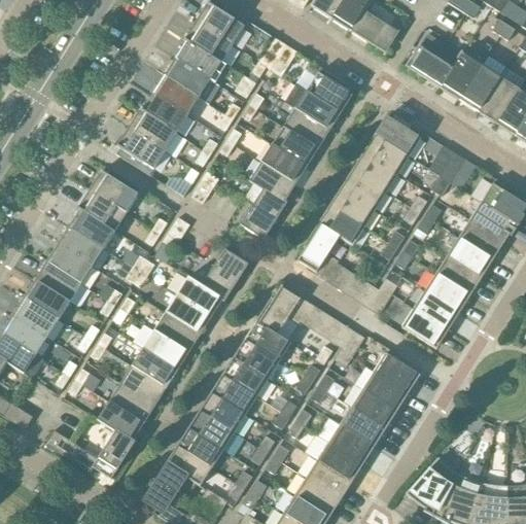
[(332,16),(342,0),(315,0),(312,4),(332,16)]
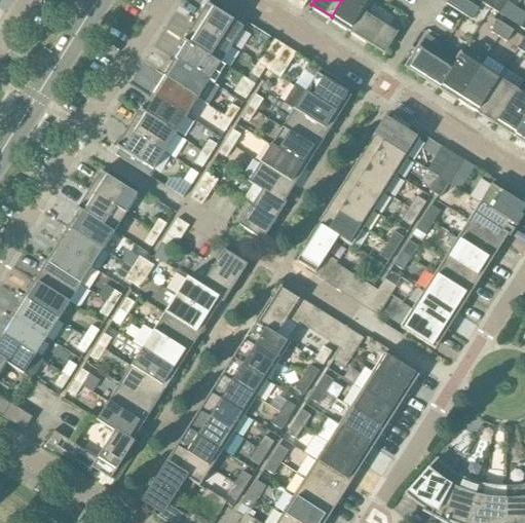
[(341,0),(332,16),(350,29),(363,8),(364,9),(369,0),(341,0)]
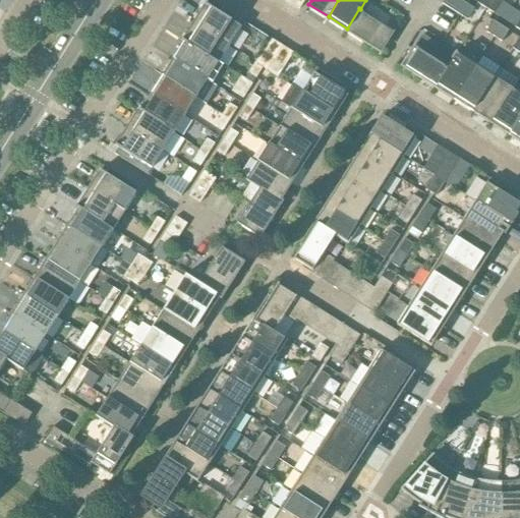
[(443,0),(443,1),(468,17),(475,6),(466,0),(443,0)]
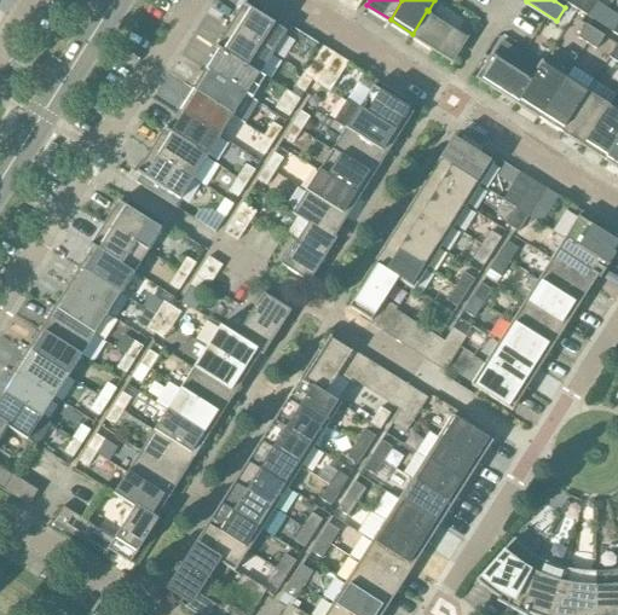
[(582,0),(578,7),(588,13),(596,0),(582,0)]
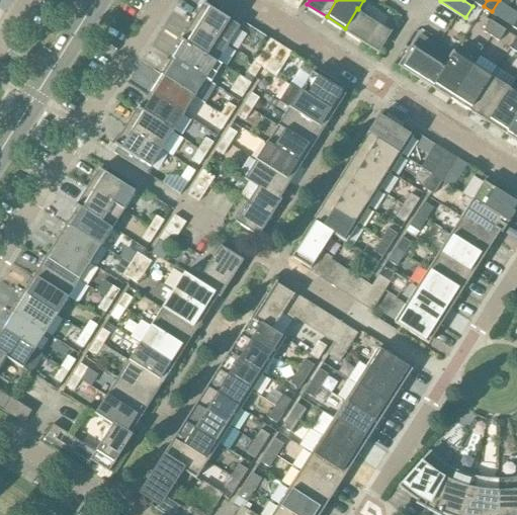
[(238,22),(241,17),(223,5),(220,11),(204,1),(192,19),(229,43),(241,24),(238,22)]
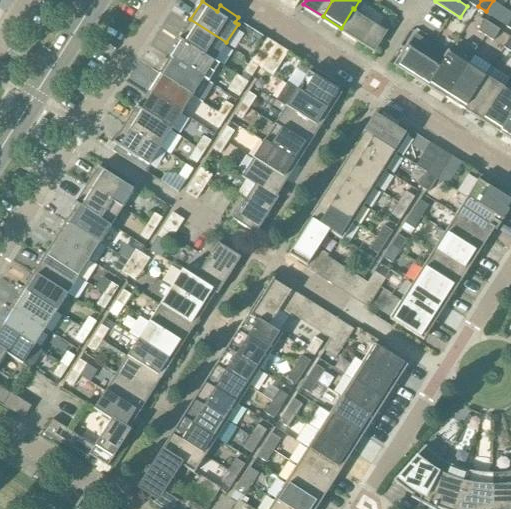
[(341,28),(374,49),(386,29),(354,9),(353,8),(341,28)]
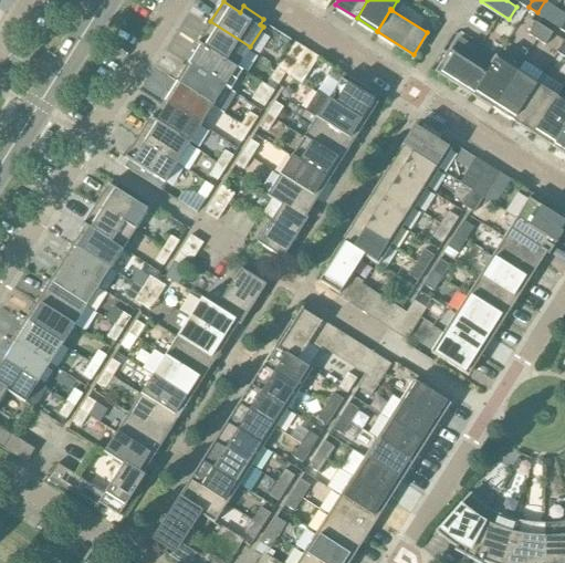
[(537,37),(545,25),(537,20),(530,31),(537,37)]
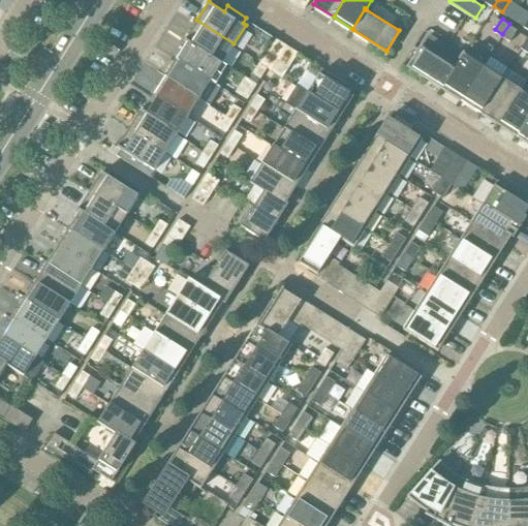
[(222,61),(234,43),(196,20),(185,39),(187,40),(188,39),(222,61)]
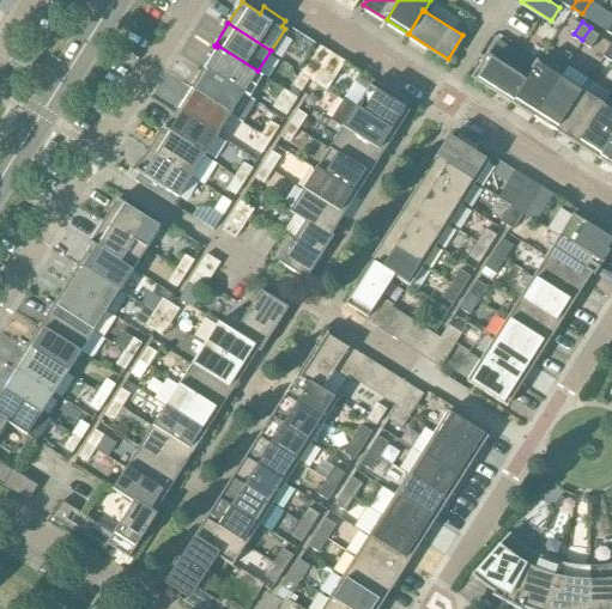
[(591,28),(582,40),(592,46),(600,32),(591,28)]
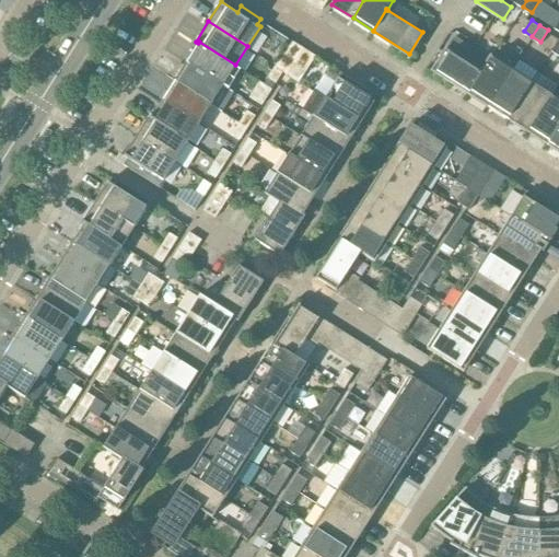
[(288,72),(304,46),(292,38),(276,65),(283,69),(283,70),(288,72)]
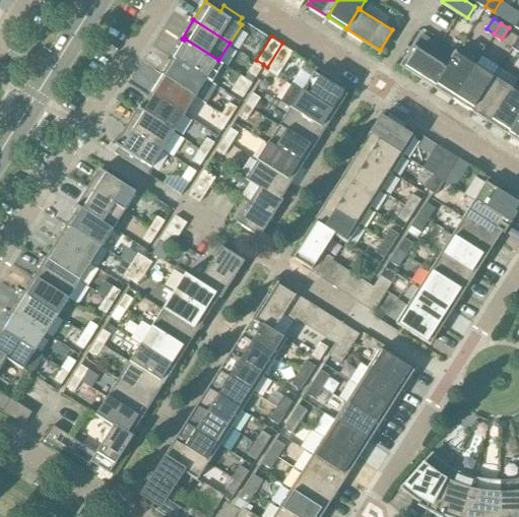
[(184,40),(174,56),(207,78),(218,60),(185,39),(184,40)]
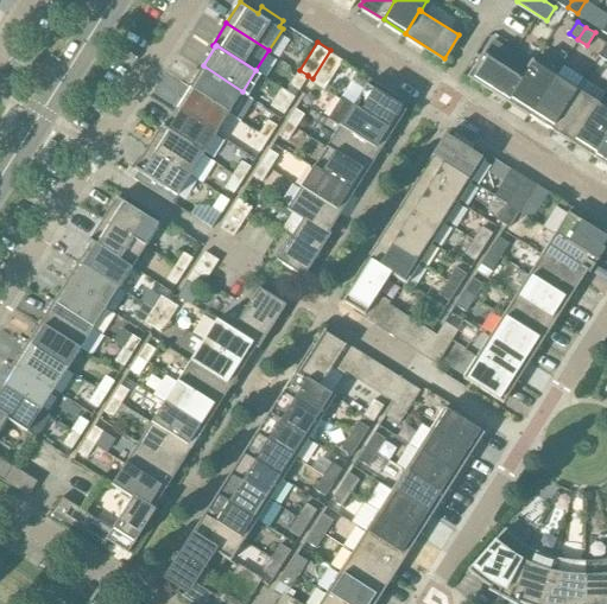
[(330,50),(313,78),(326,87),(343,58),(330,50)]
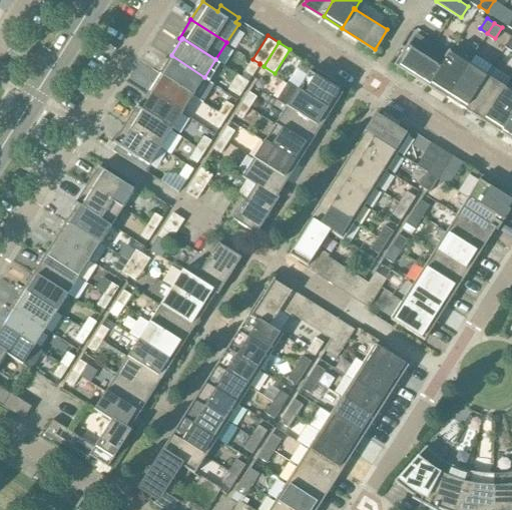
[(396,63),(430,84),(442,64),(441,63),(409,43),(396,63)]
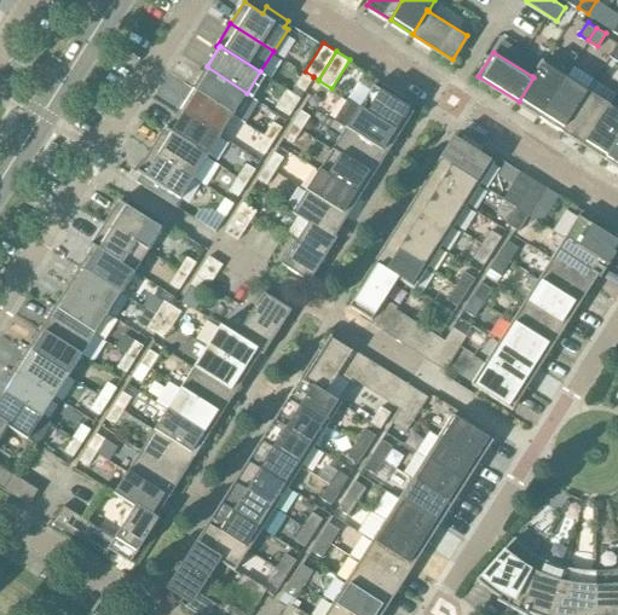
[(541,115),(566,75),(543,59),(532,76),(533,77),(519,102),(541,115)]
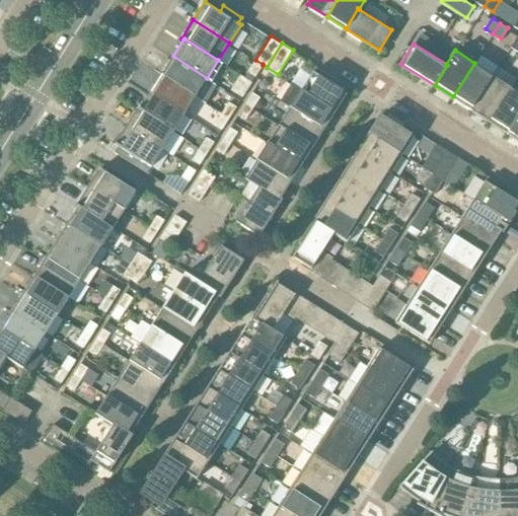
[(173,56),(162,73),(197,95),(207,78),(173,56)]
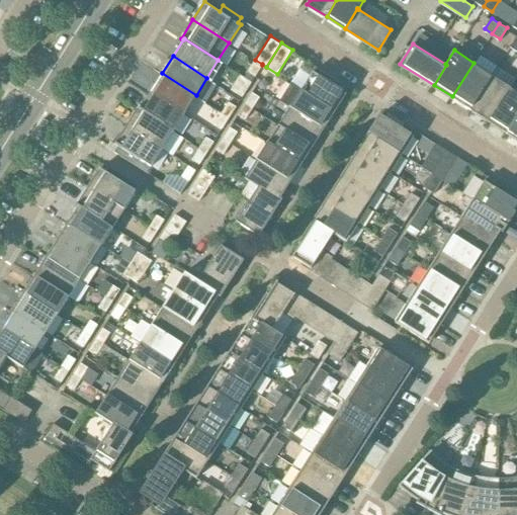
[(262,64),(255,60),(248,71),(255,75),(262,65),(262,64)]
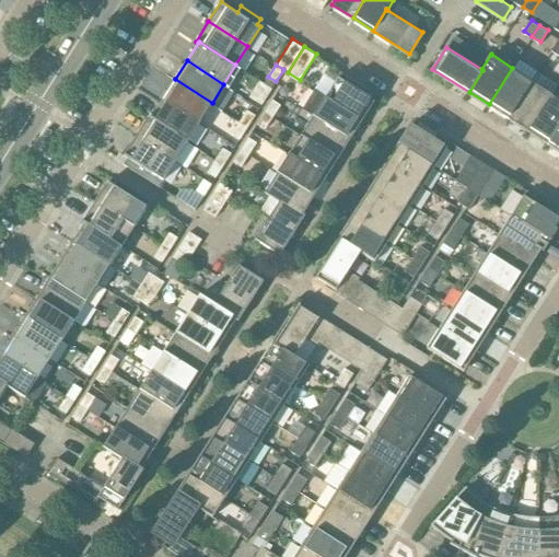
[(532,80),(512,68),(489,104),(509,117),(532,80)]
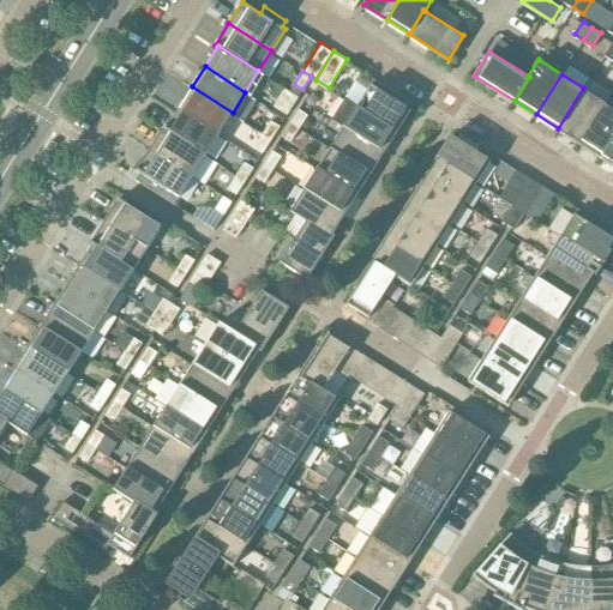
[(356,104),(397,131),(412,109),(371,83),(356,104)]
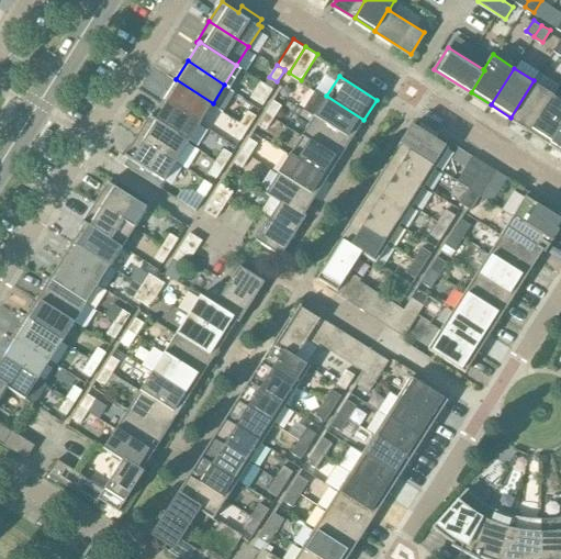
[(176,79),(164,99),(201,122),(213,103),(176,79)]
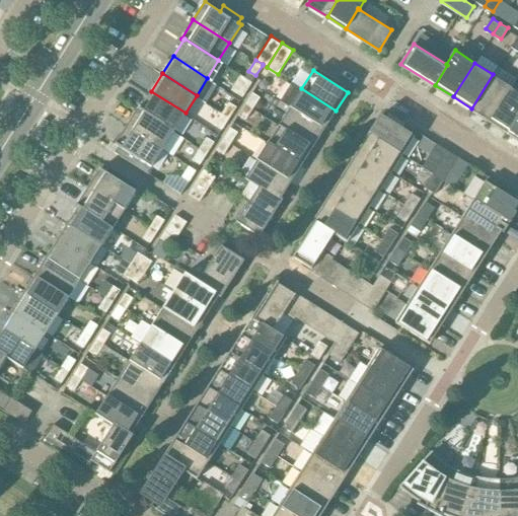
[(236,80),(247,87),(252,80),(241,73),(236,80)]
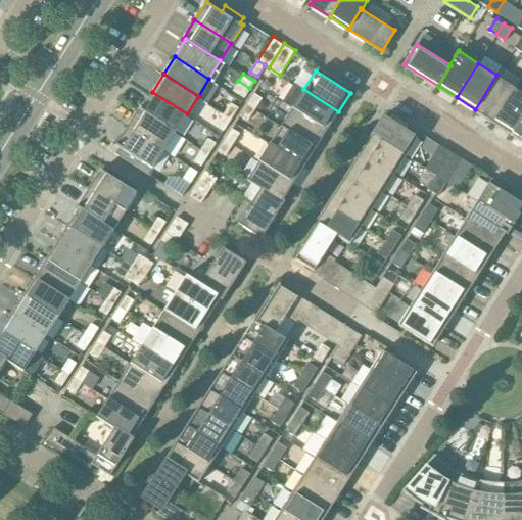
[(516,87),(496,75),(475,109),(493,122),(516,87)]
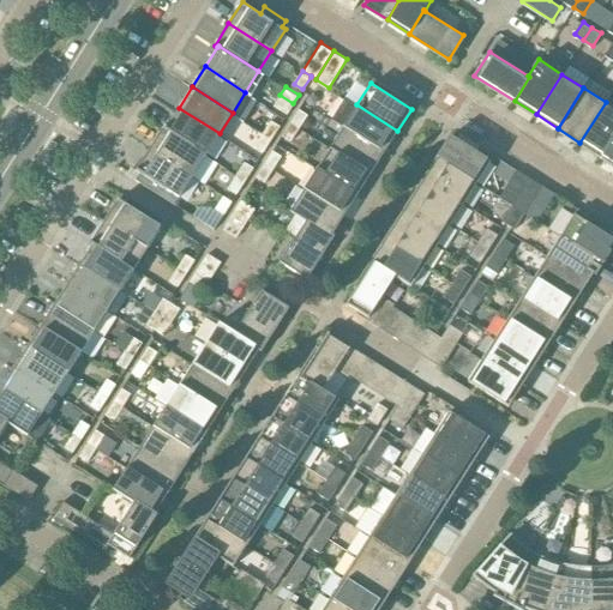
[(293,103),(280,95),(275,104),(288,113),(293,103)]
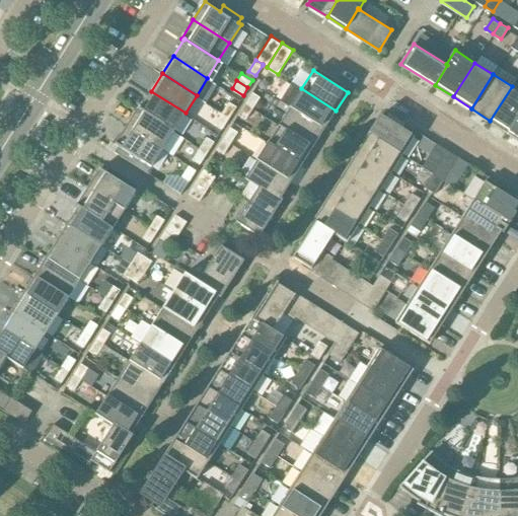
[(324,128),(336,111),(301,88),(292,83),(281,99),(291,105),(290,105),(324,128)]
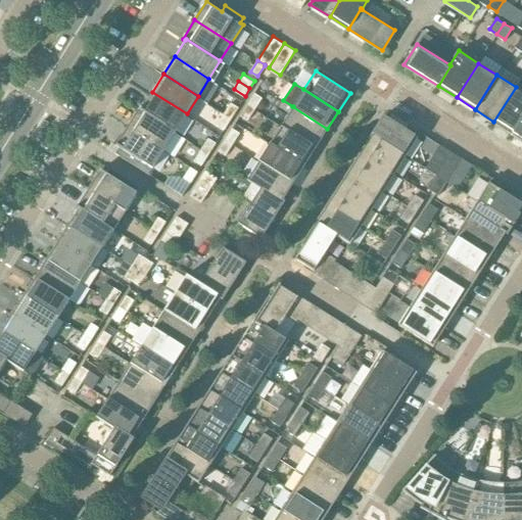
[(493,122),(513,133),(521,117),(521,90),(516,87),(493,122)]
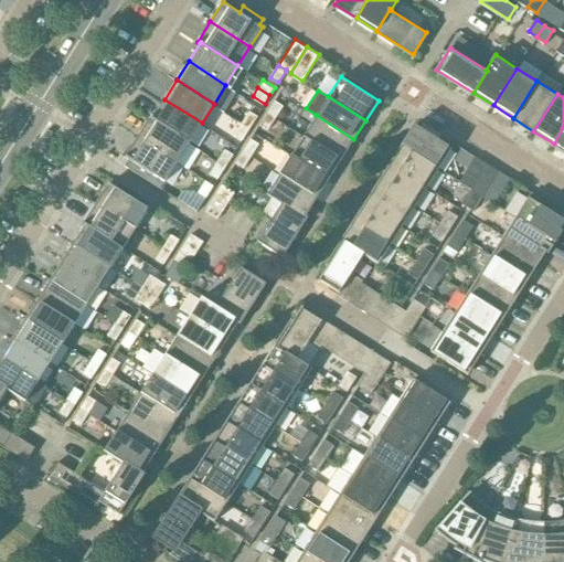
[(165,99),(153,117),(152,118),(190,141),(202,123),(165,99)]
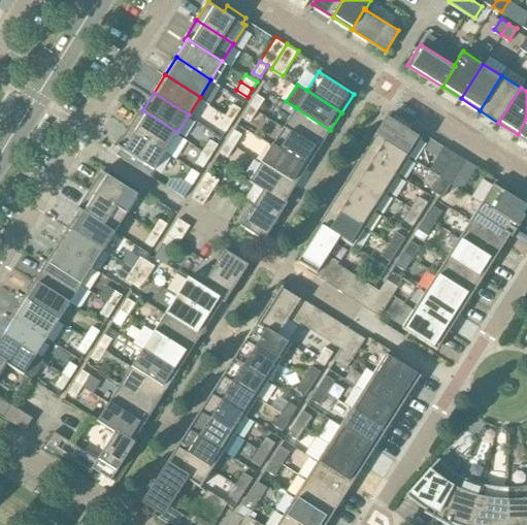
[(251,104),(258,108),(265,97),(258,93),(251,104)]
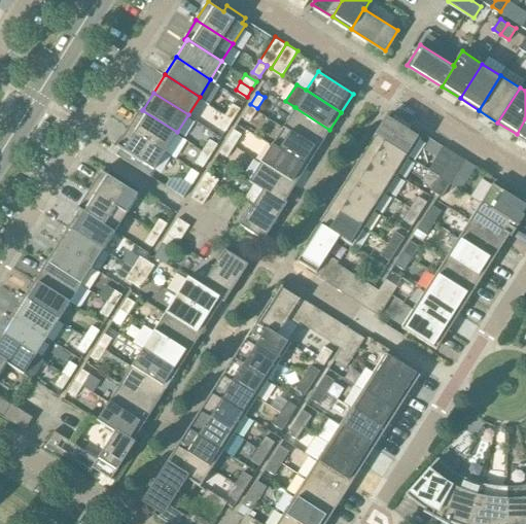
[(226,113),(234,118),(241,107),(233,102),(226,113)]
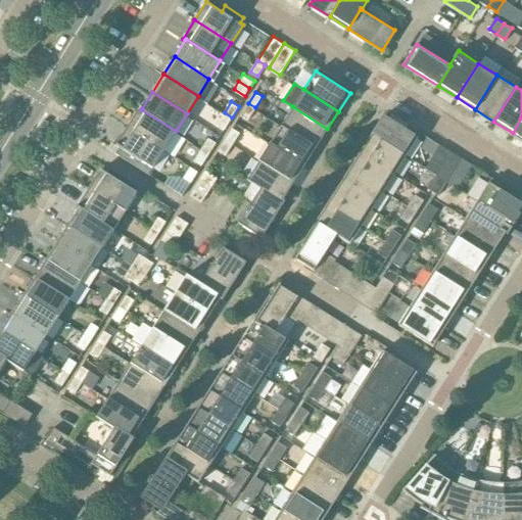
[(255,107),(248,103),(241,114),(248,119),(249,117),(254,122),(261,111),(255,107)]
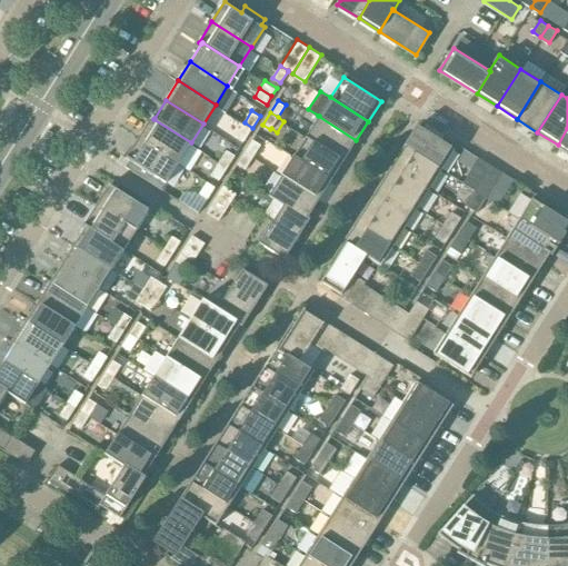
[(179,161),(191,142),(153,119),(155,118),(152,116),(139,137),(179,161)]
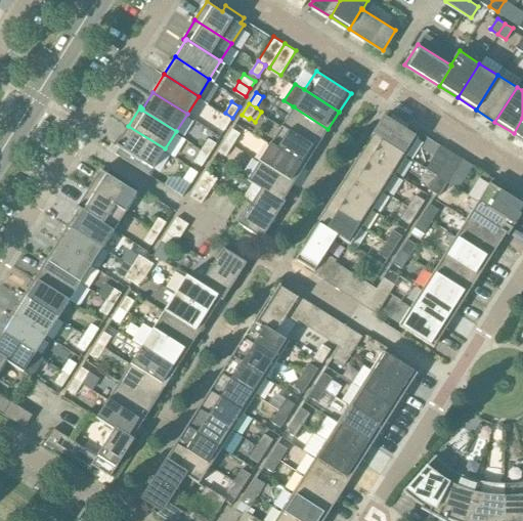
[(316,146),(328,129),(293,106),(282,125),(316,146)]
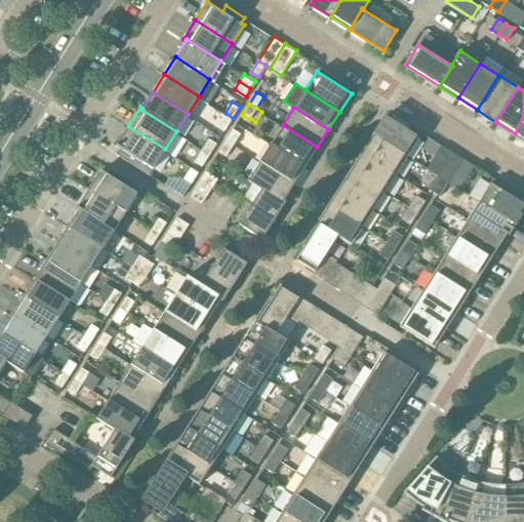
[(233,118),(226,113),(218,124),(226,129),(233,118)]
